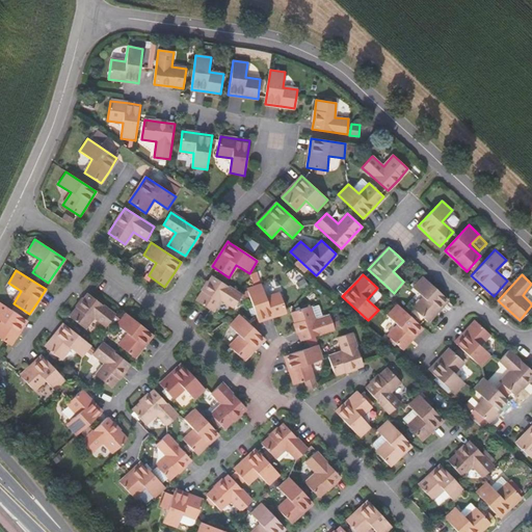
[(196,301),(212,312),(220,299),(233,308),(241,295),(212,275),(200,295),(196,301)]
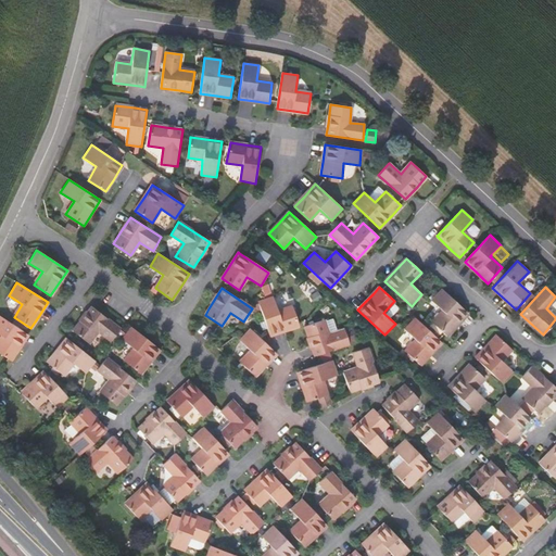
[(457,303),(441,289),(431,300),(442,311),(432,321),(447,336),(468,314),(457,303)]
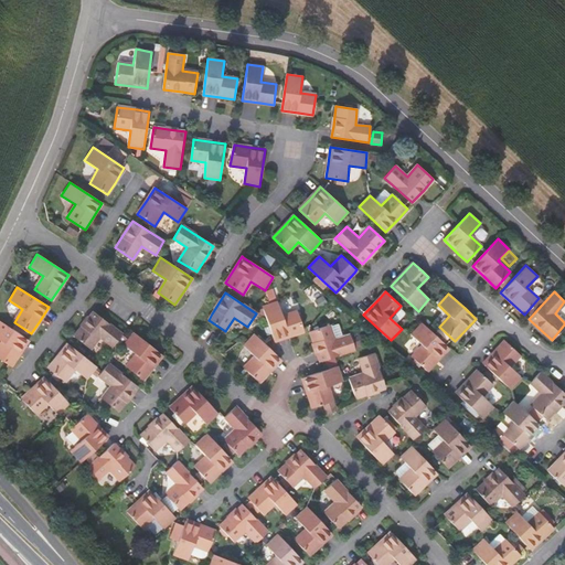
[(262,306),(274,341),(287,337),(304,331),(297,311),(281,316),(276,301),(262,306)]
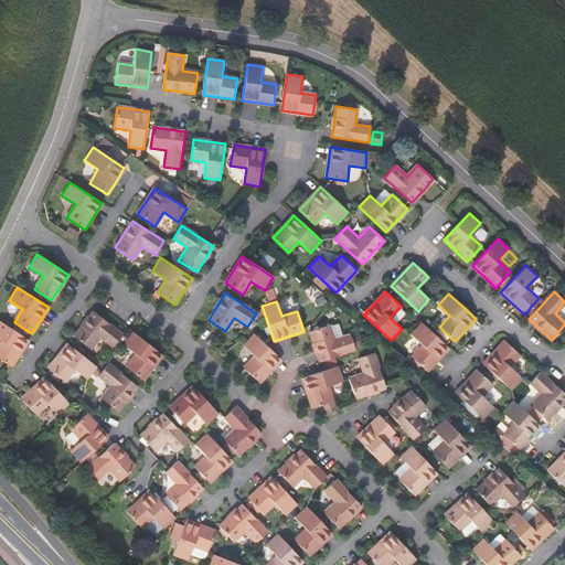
[(99,337),(113,348),(123,334),(93,311),(84,322),(74,336),(89,349),(99,337)]
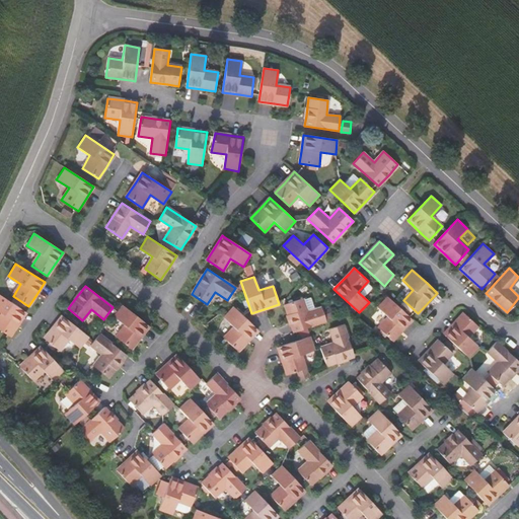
[(0,312),(2,314),(0,316),(0,329),(10,337),(18,324),(26,312),(0,295),(0,312)]
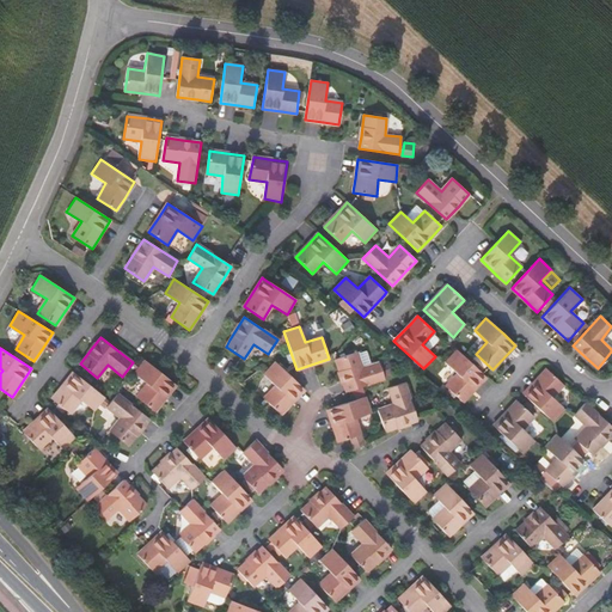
[(457,349),(445,361),(458,373),(446,385),(463,402),(473,390),(485,377),(457,349)]
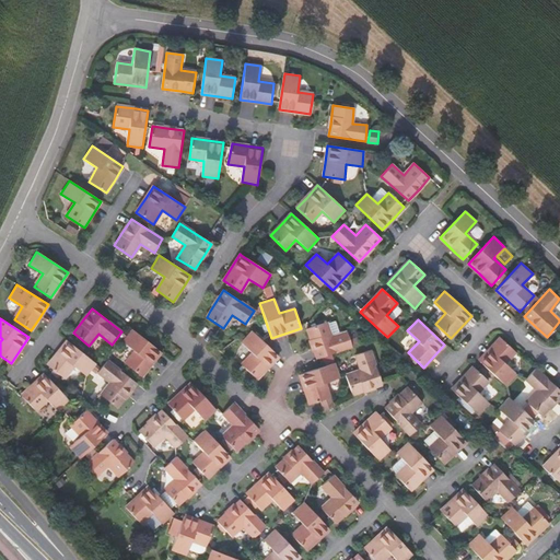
[(316,359),(352,347),(349,339),(347,331),(331,337),(326,322),(306,328),(312,345),(316,359)]
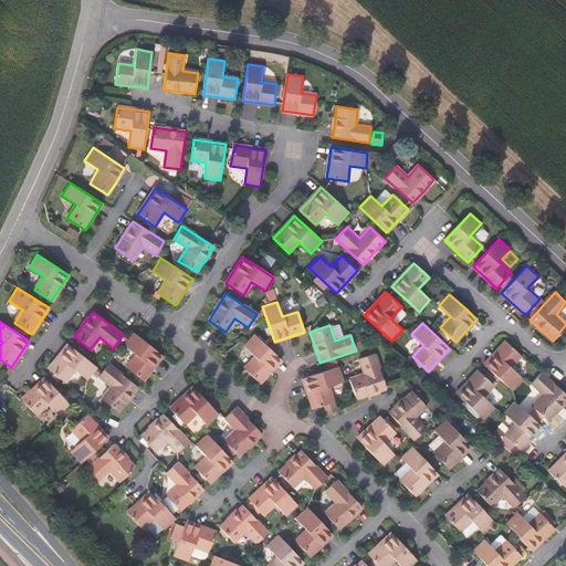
[(126,367),(143,380),(154,367),(163,355),(133,332),(123,345),(136,355),(126,367)]
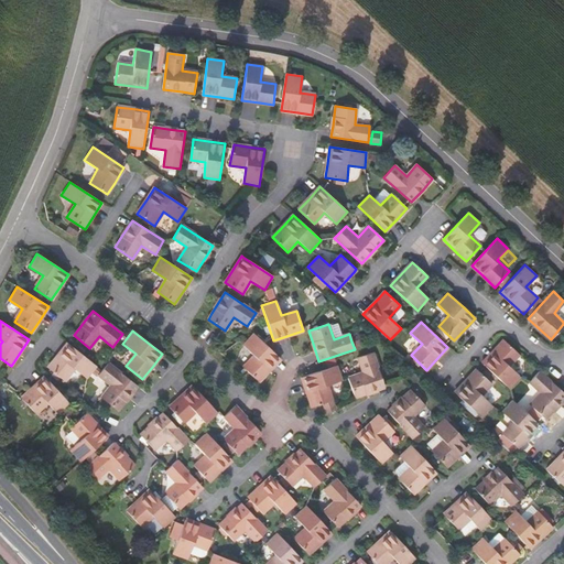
[(255,356),(243,367),(259,381),(269,370),(281,359),(253,333),(242,345),(255,356)]
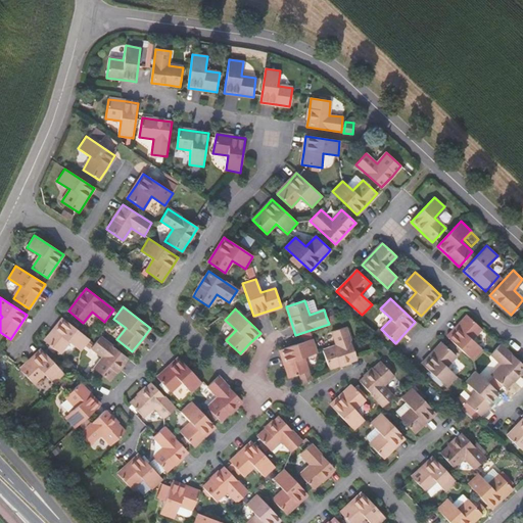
[(472,360),(482,349),(471,339),(481,328),(475,322),(467,315),(447,336),(472,360)]
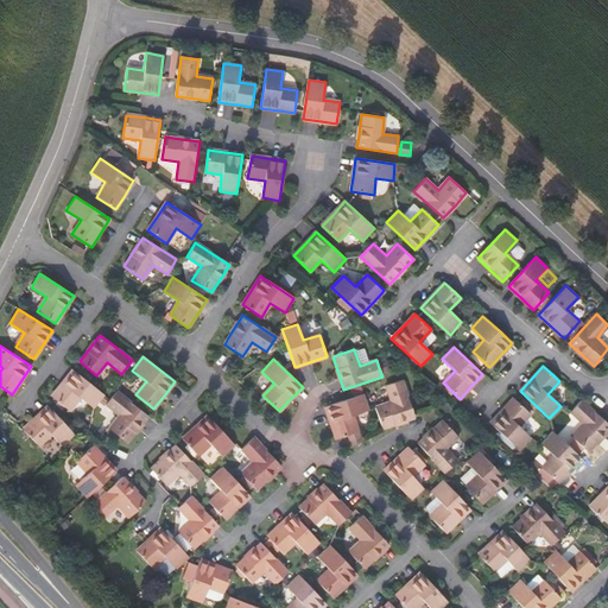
[(69,410),(80,397),(94,409),(105,394),(73,369),(63,382),(51,397),(69,410)]
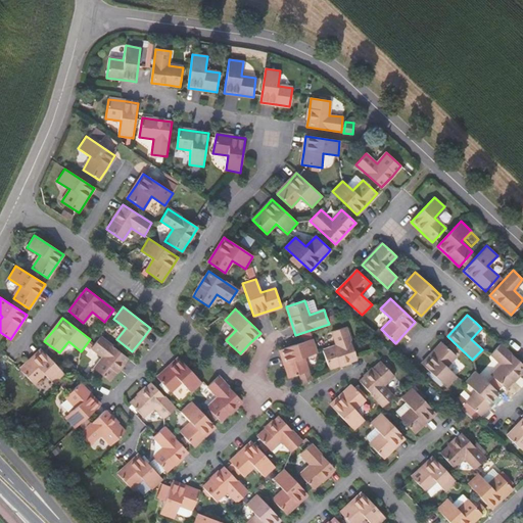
[(323,350),(329,369),(338,366),(357,359),(345,326),(331,331),(336,345),(323,350)]
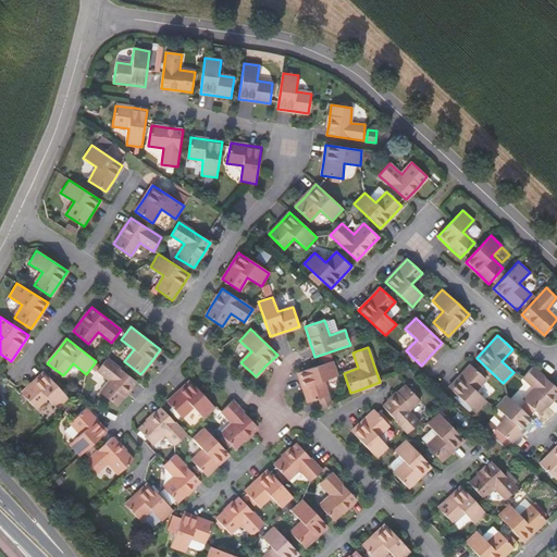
[(136,381),(107,358),(97,370),(110,380),(100,393),(115,406),(126,392),(136,381)]
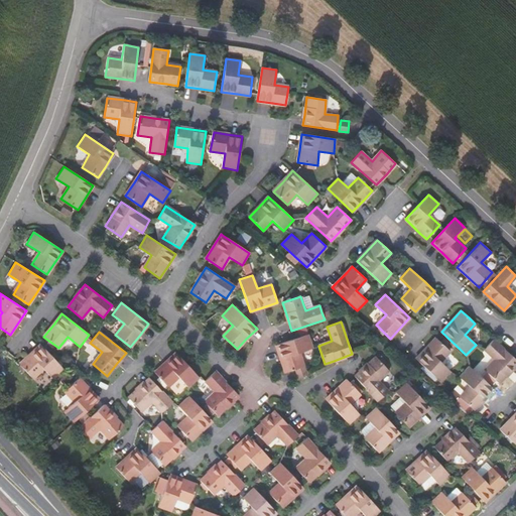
[(276,345),(285,373),(295,369),(303,366),(299,353),(312,348),(307,334),(280,344),(276,345)]
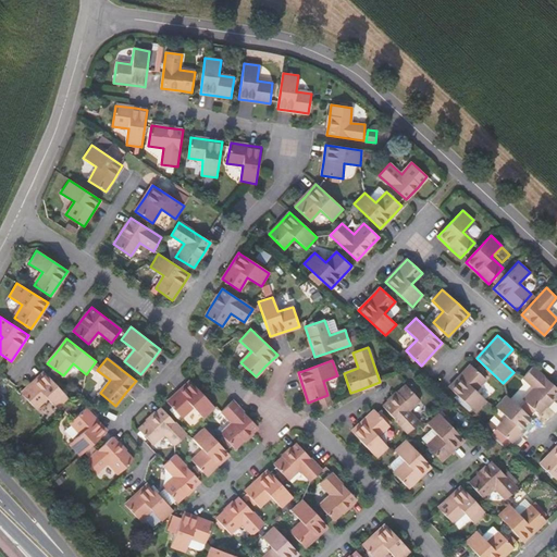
[(487,400),(475,390),(486,379),(470,364),(463,372),(449,387),(477,412),(487,400)]
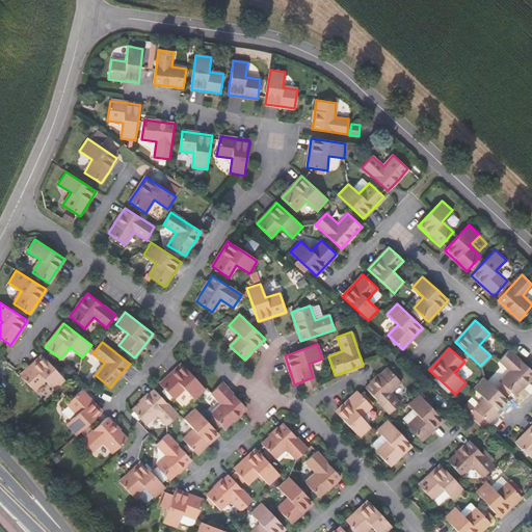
[(510,370),(500,381),(514,395),(531,375),(531,370),(522,362),(508,350),(499,361),(510,370)]
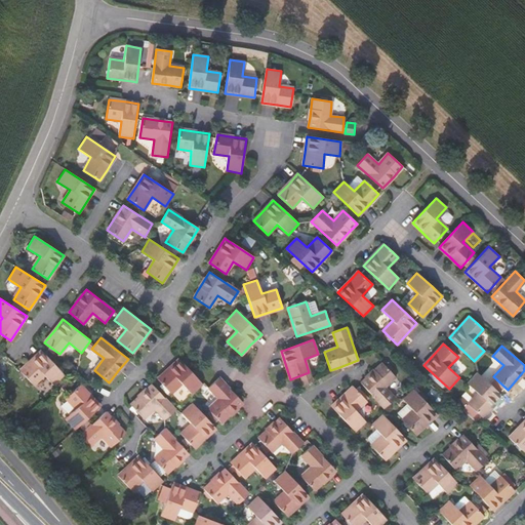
[(54,386),(65,375),(41,351),(31,360),(19,370),(34,385),(44,374),(54,386)]
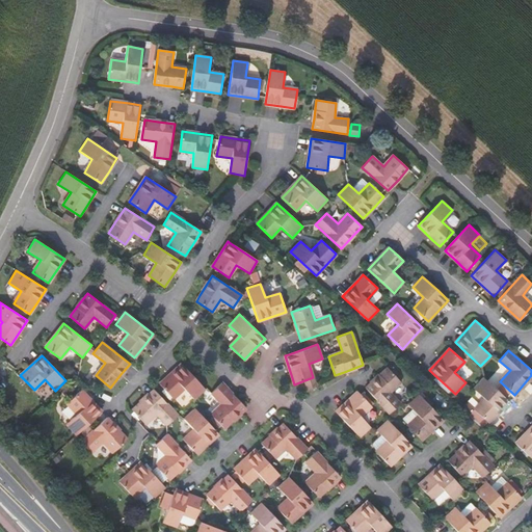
[(184,389),(194,399),(205,390),(181,364),(170,374),(160,383),(173,398),(184,389)]
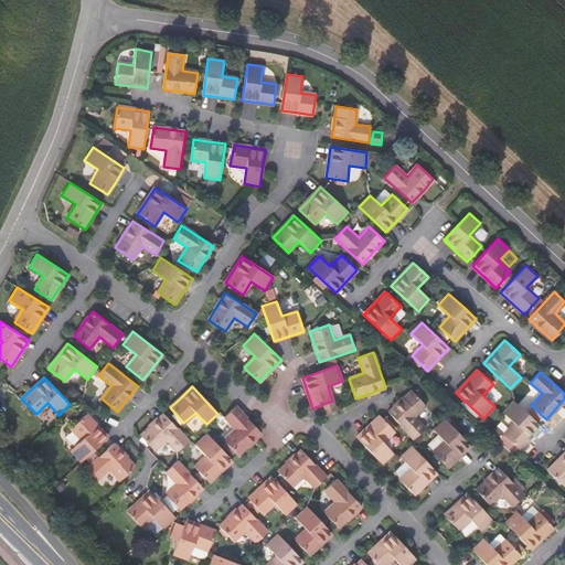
[(425,405),(411,390),(398,402),(388,412),(414,439),(425,428),(414,416),(425,405)]
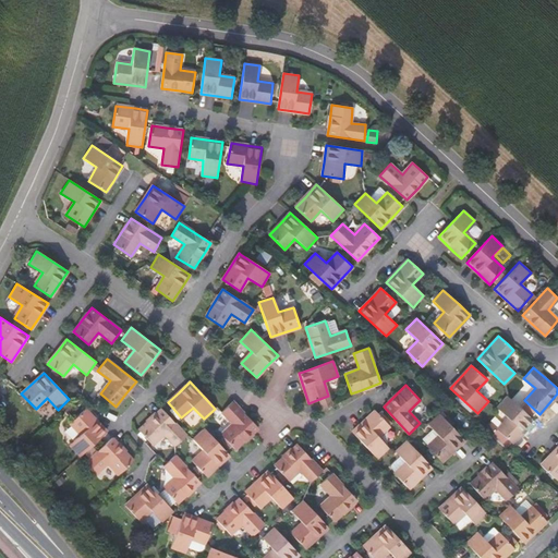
[(324,410),(332,408),(328,396),(319,399),(324,410)]
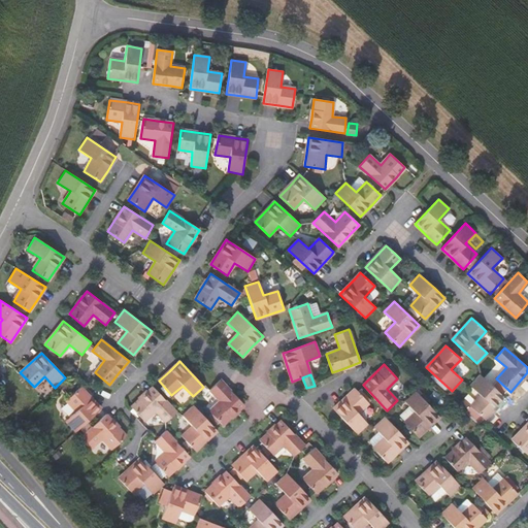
[(470,385),(481,395),(471,405),(486,419),(497,406),(505,398),(480,374),(470,385)]
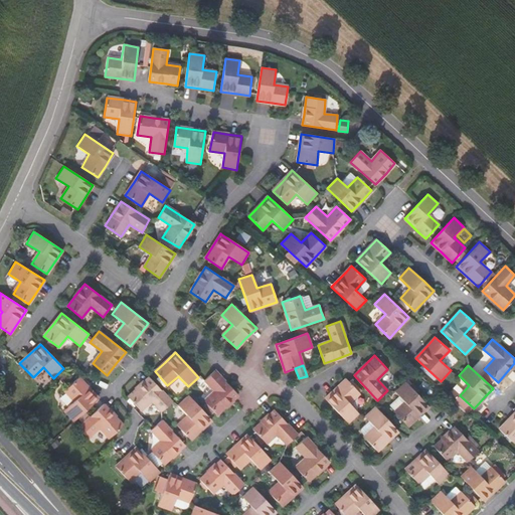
[(204,400),(217,414),(225,406),(237,395),(215,370),(204,380),(214,391),(204,400)]
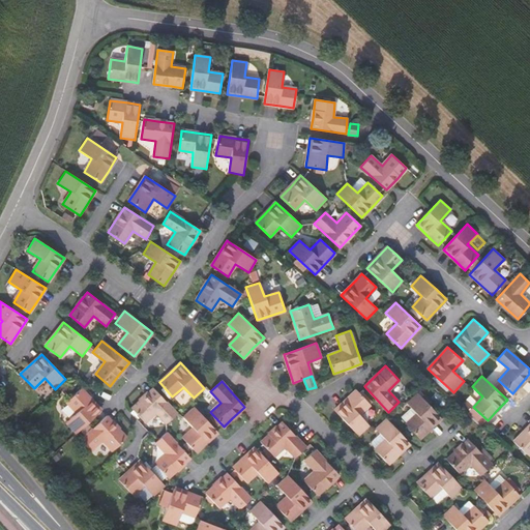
[(93,402),(81,388),(66,402),(77,412),(65,422),(76,434),(101,410),(93,402)]
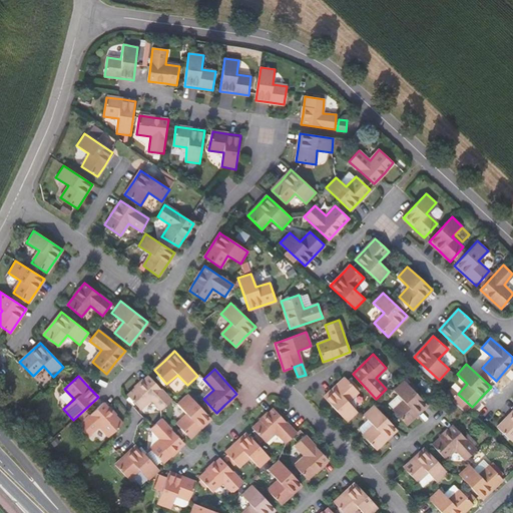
[(150,399),(161,410),(171,400),(148,376),(138,385),(127,395),(140,409),(150,399)]
